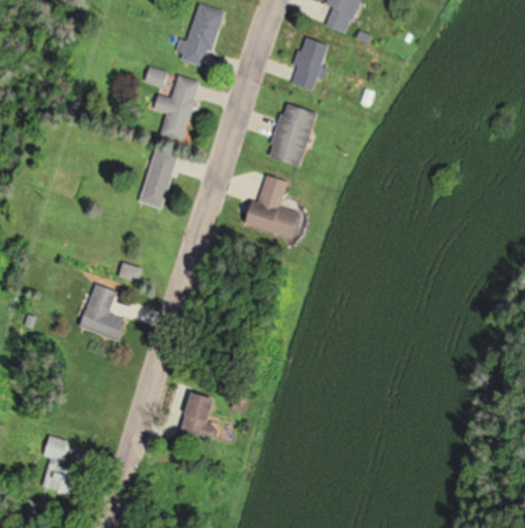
[(327,0),(317,24),(344,34),(358,0),(327,0)]
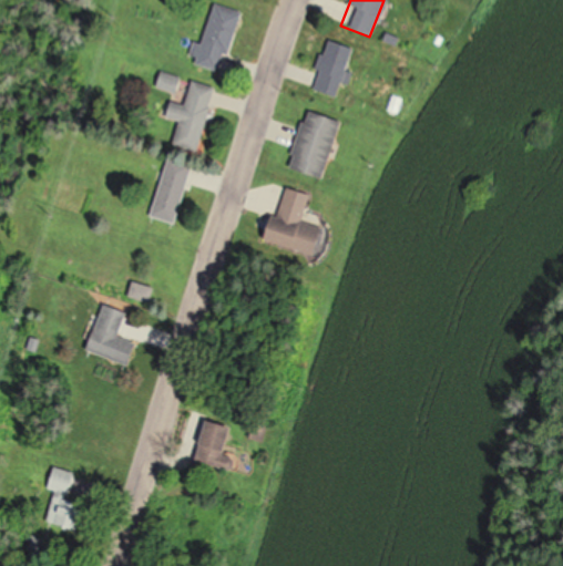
[(202,45),(193,42),(187,61),(222,71),(238,12),(213,4),(202,45)]
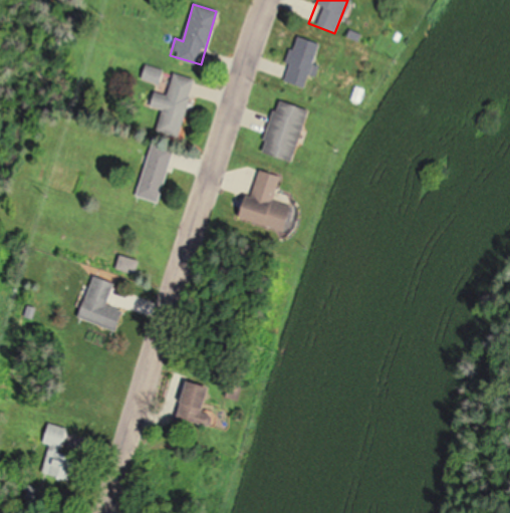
[(294,37),(282,82),(305,88),(317,43),(294,37)]
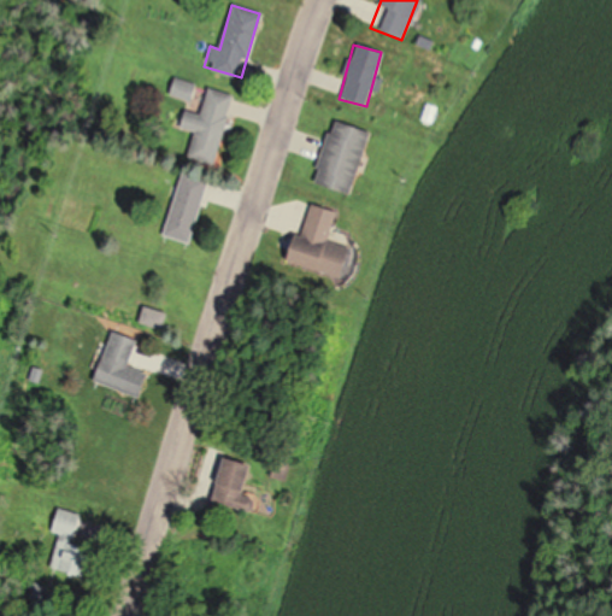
[(193,84),(172,81),(170,97),(190,100),(193,84)]
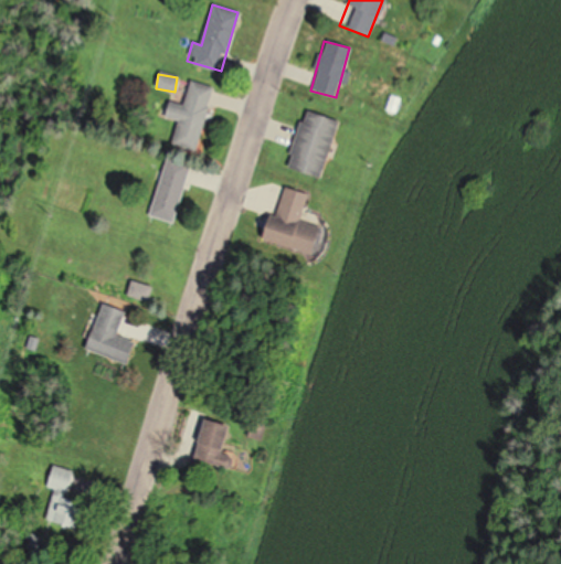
[(211,87),(189,83),(182,112),(167,107),(165,118),(178,121),(172,145),(198,151),(211,87)]
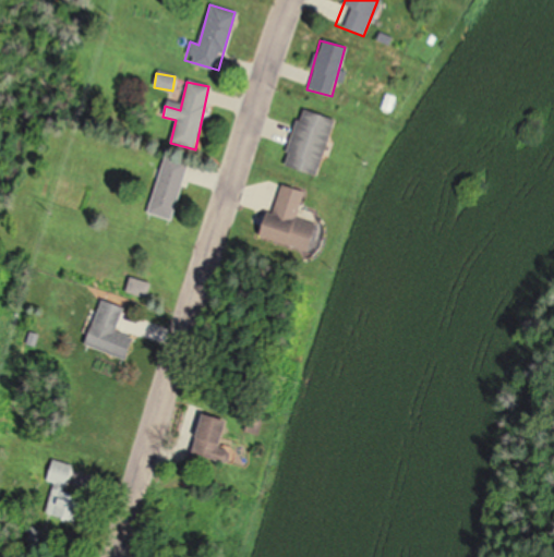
[(333,119),(299,109),(284,166),(316,176),(333,119)]
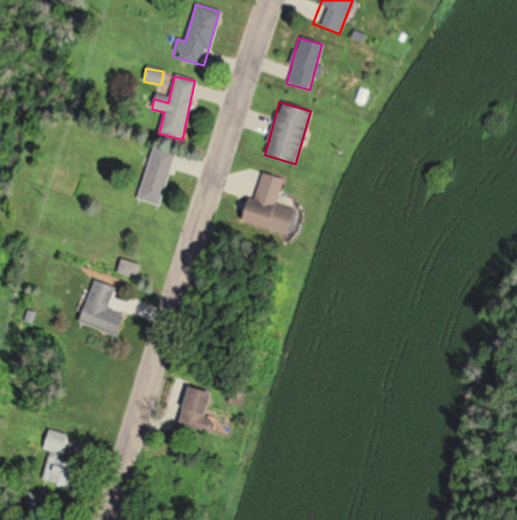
[(153,146),(136,200),(159,207),(175,153),(153,146)]
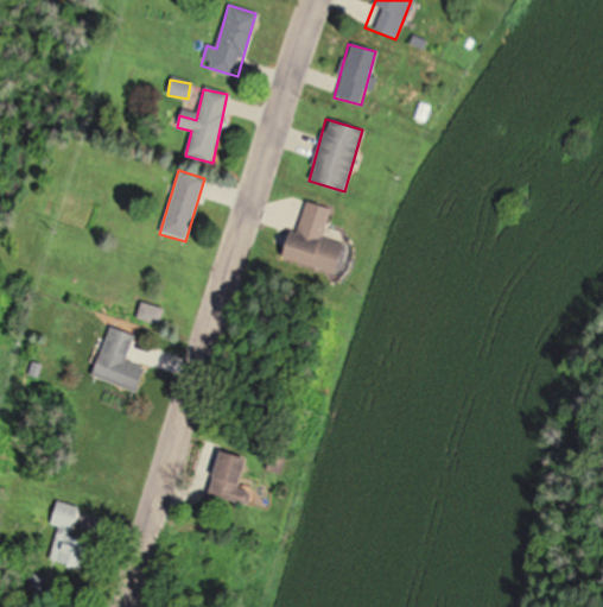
[(342,244),(322,239),(329,208),(300,201),(285,260),(334,273),(342,244)]
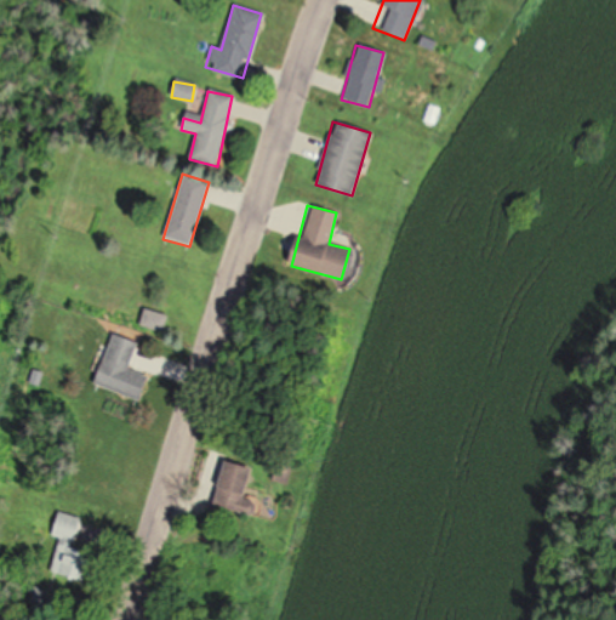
[(136,341),(110,333),(93,387),(138,402),(147,377),(126,371),(136,341)]
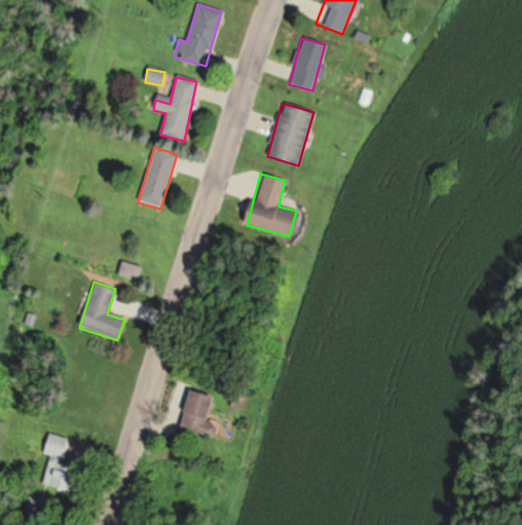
[(180,429),(213,440),(216,426),(207,423),(214,397),(191,390),(180,429)]
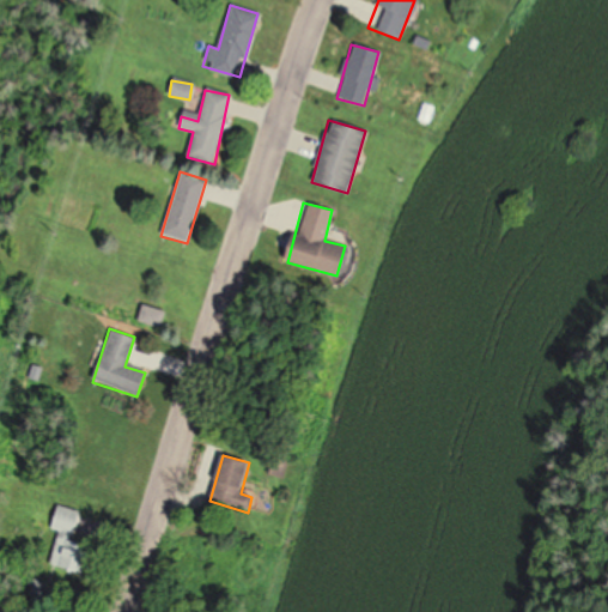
[(78,513),(55,507),(50,531),(56,532),(48,567),(80,575),(87,546),(71,543),(78,513)]
